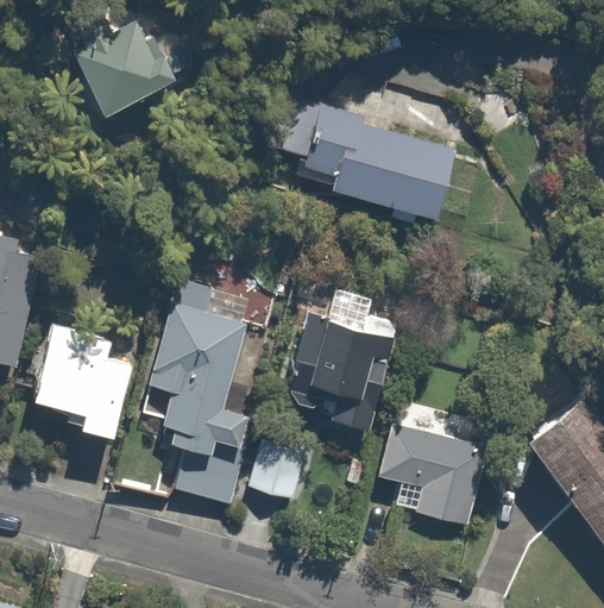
[(159,6),(69,50),(104,120),(194,76),(159,6)]
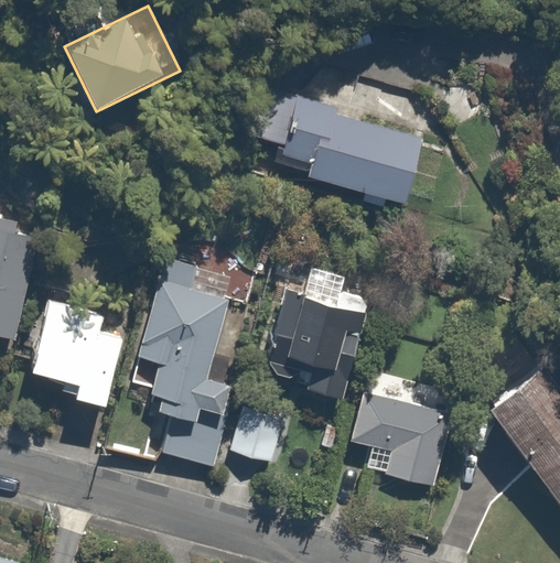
[(428,141),(260,88),(245,137),(279,148),(276,157),(305,166),(302,176),(406,209),(428,141)]
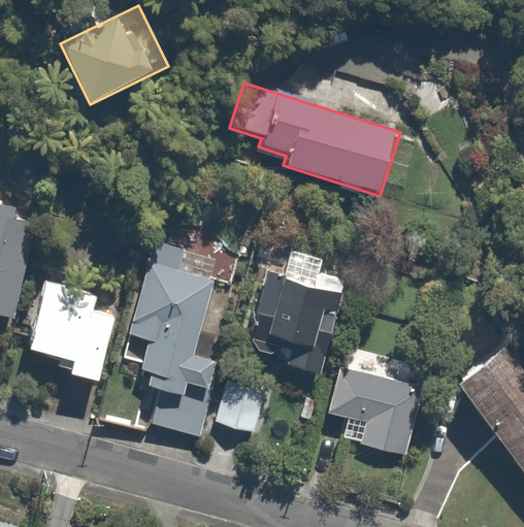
[(0,313),(18,316),(38,208),(0,201),(0,313)]
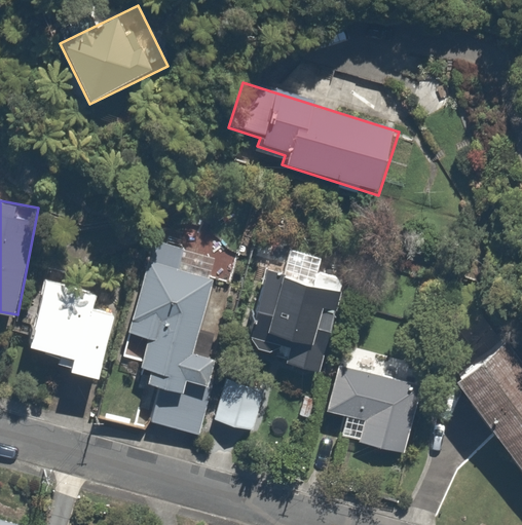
[(153,238),(148,259),(128,332),(148,337),(140,367),(148,369),(134,419),(199,437),(220,362),(194,354),(215,276),(179,267),(185,247),(153,238)]
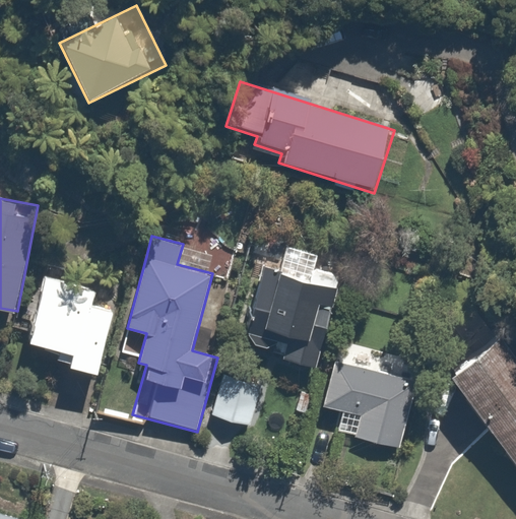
[(346,260),(285,246),(279,272),(259,267),(243,338),(281,346),(278,361),(321,370),(346,260)]
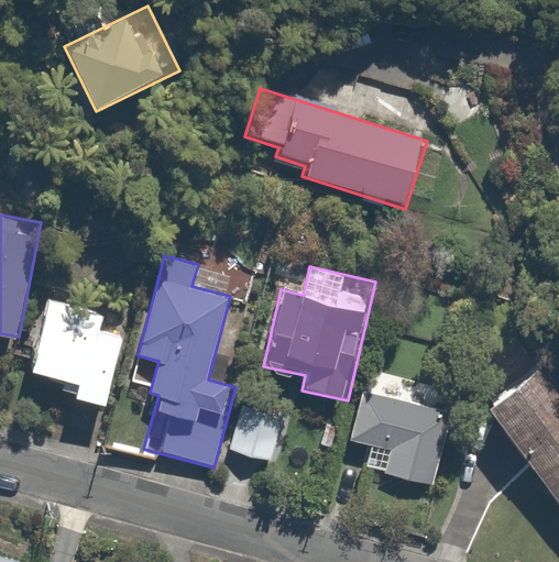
[(29,372),(63,381),(61,390),(70,393),(69,397),(106,406),(129,317),(48,295),(29,372)]
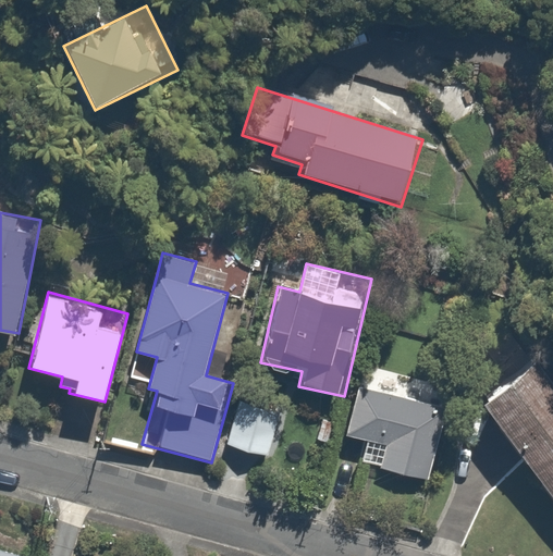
[(552,360),(547,351),(479,400),(552,501),(552,360)]
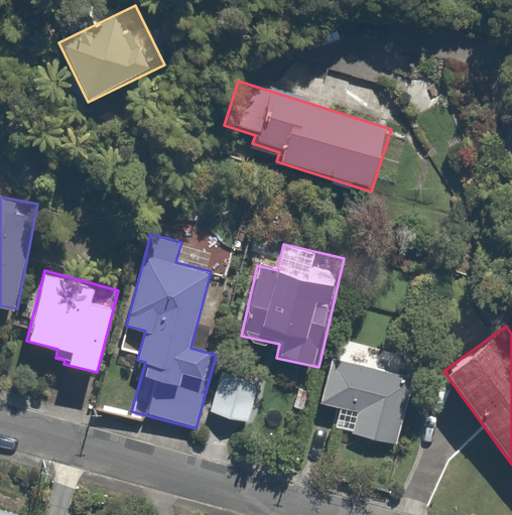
[(416,378),(332,358),(321,403),(339,408),(335,427),(401,443),(416,378)]
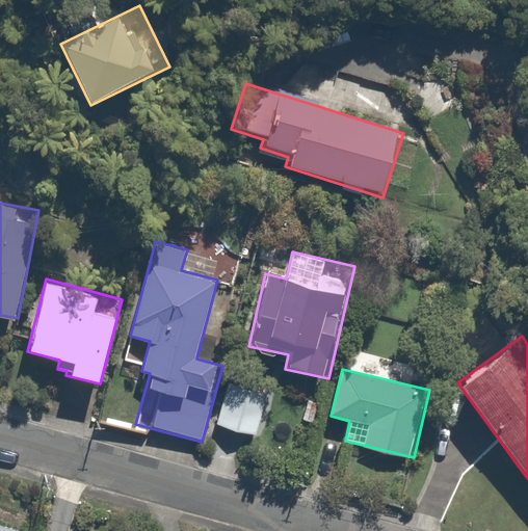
[(262,405),(226,396),(217,427),(254,436),(262,405)]
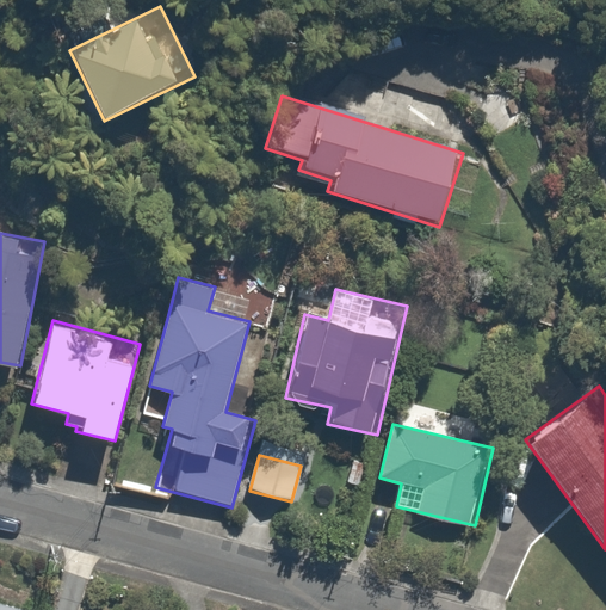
[(38,609),(42,602),(0,592),(0,609),(38,609)]
